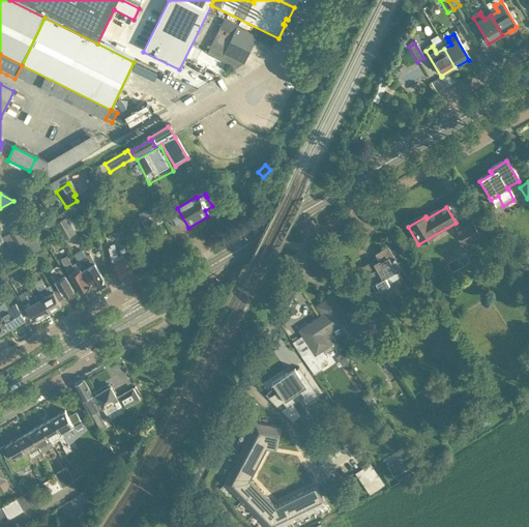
[(154,209),(138,216),(141,223),(157,215),(154,209)]
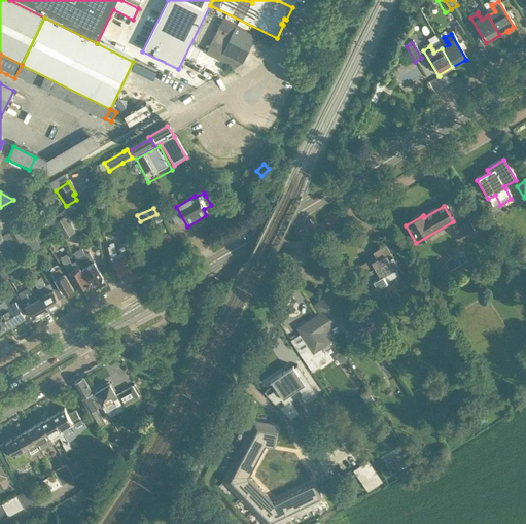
[(161,222),(156,214),(140,221),(144,231),(161,222)]
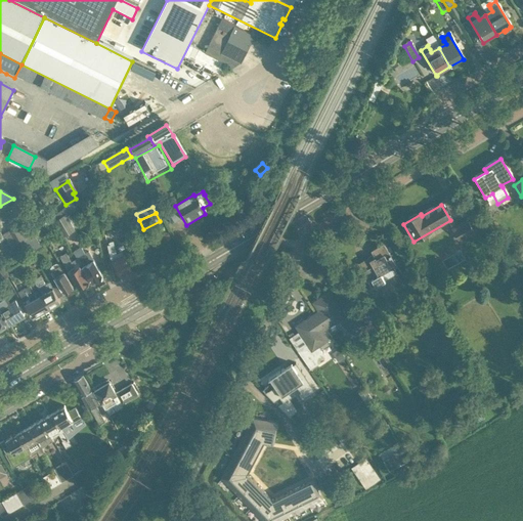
[(64,217),(53,224),(62,240),(74,233),(64,217)]
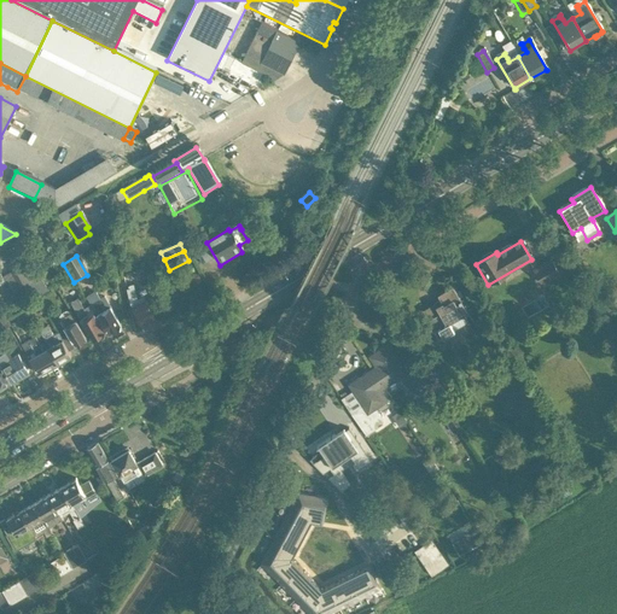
[(16,264),(25,282),(36,299),(47,293),(36,275),(31,279),(22,261),(16,264)]
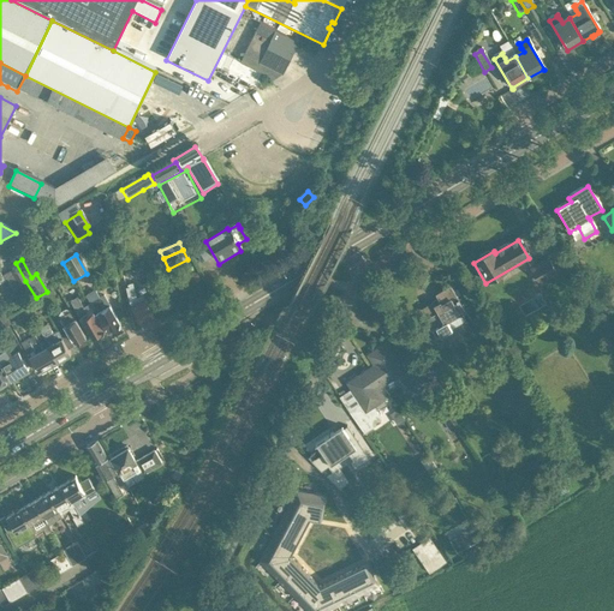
[(548,262),(531,271),(540,285),(556,275),(548,262)]
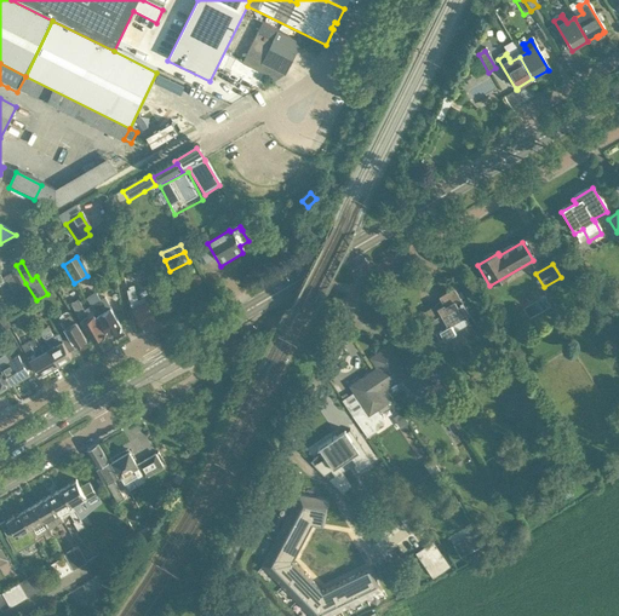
[(148,269),(132,277),(136,285),(152,276),(148,269)]
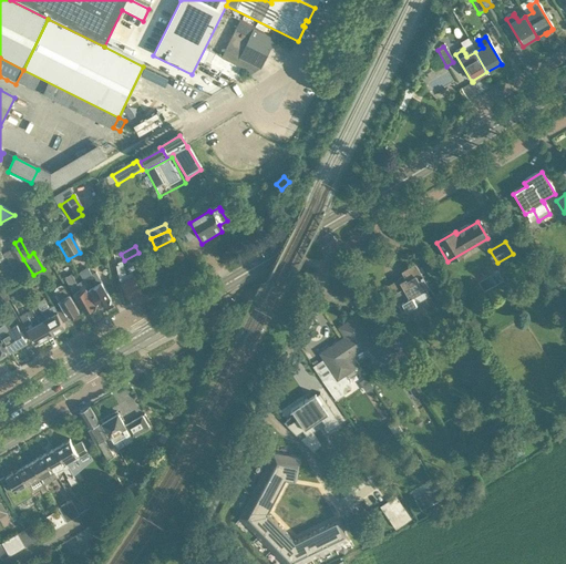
[(9,252),(1,256),(9,269),(16,266),(24,260),(17,247),(9,252)]
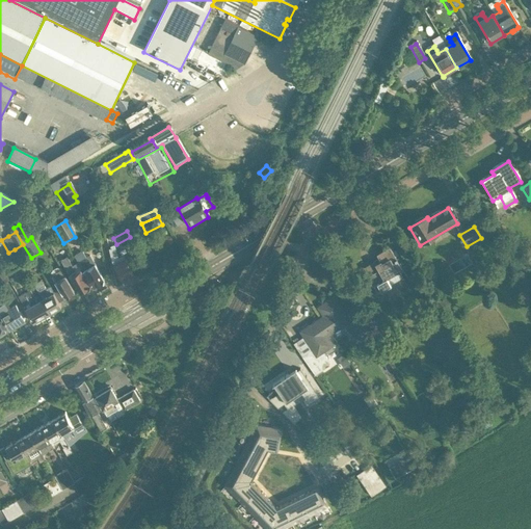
[(111,265),(123,283),(133,276),(128,268),(122,258),(116,260),(113,247),(110,247),(111,249),(108,250),(111,265)]
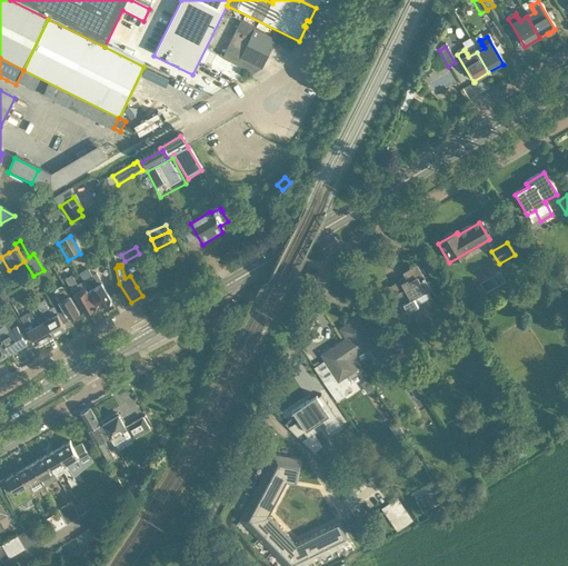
[(436,299),(416,266),(402,274),(405,279),(388,289),(394,297),(391,298),(398,309),(401,307),(406,315),(417,308),(412,300),(426,293),(447,327),(450,325),(456,321),(450,311),(457,308),(448,293),(436,299)]
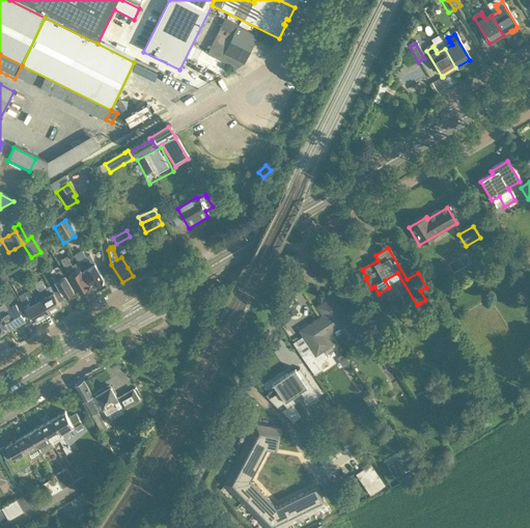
[(95,286),(104,282),(93,266),(89,268),(81,253),(75,257),(92,287),(94,285),(95,286)]
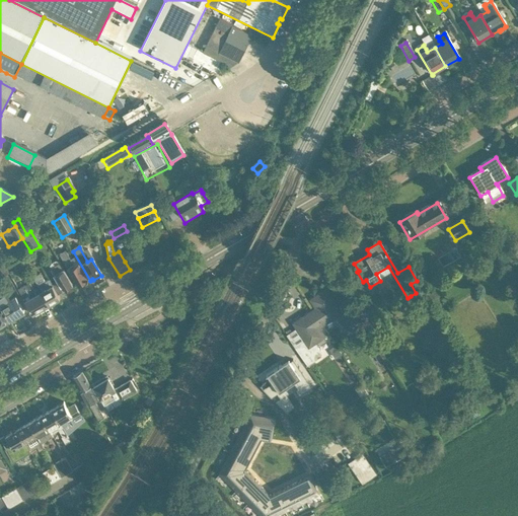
[(85,282),(87,281),(82,272),(77,266),(73,268),(64,253),(59,256),(77,287),(79,286),(80,286),(80,287),(81,287),(82,287),(83,287),(84,287),(84,286),(85,286),(85,285),(85,284),(85,283),(85,282)]
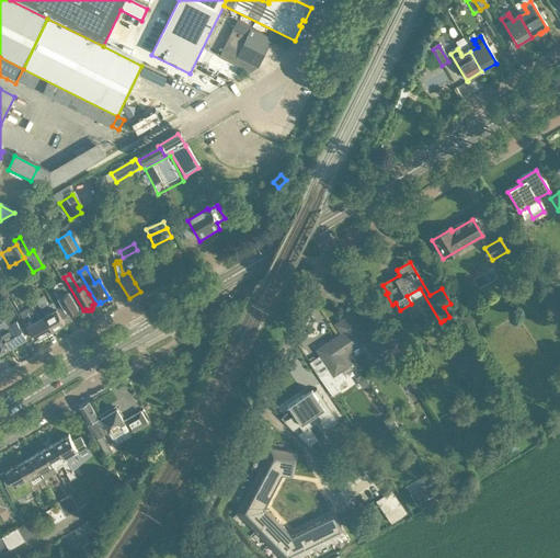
[(77,309),(78,309),(72,299),(68,294),(64,285),(58,285),(55,287),(54,291),(67,316),(72,312),(73,314),(77,311),(77,309)]
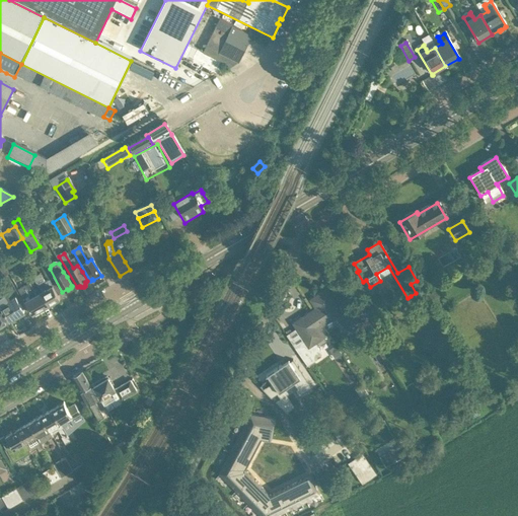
[(33,283),(40,294),(48,307),(59,300),(52,287),(49,282),(44,285),(39,276),(32,280),(33,283)]
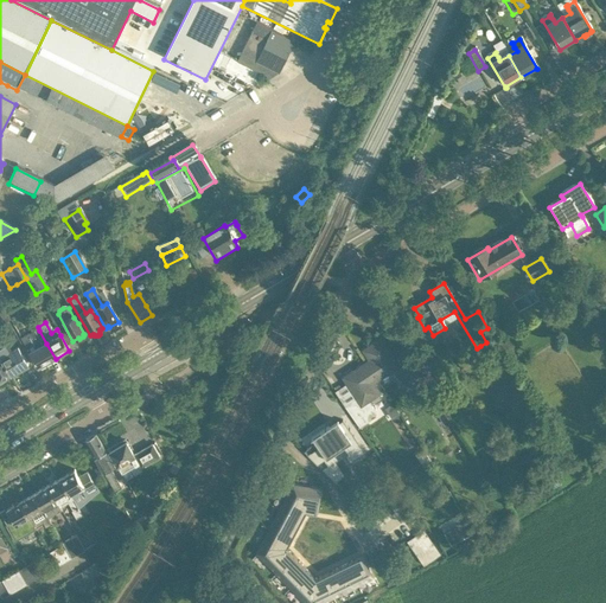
[(37,370),(56,359),(46,344),(42,346),(33,333),(20,340),(37,370)]
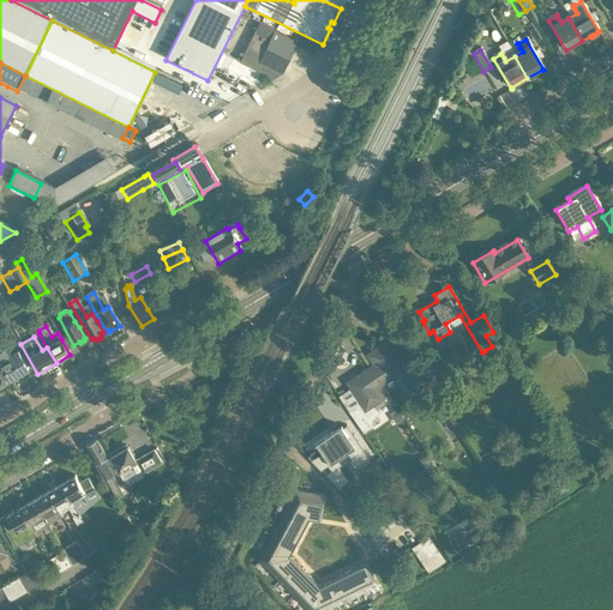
[(2,343),(0,344),(0,364),(10,381),(12,381),(13,382),(19,379),(18,376),(28,372),(18,354),(11,357),(2,343)]
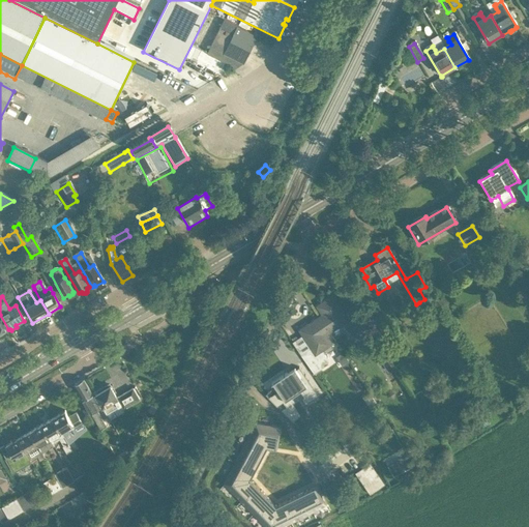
[(331,297),(316,309),(322,318),(319,320),(328,334),(341,326),(349,340),(368,328),(355,311),(345,317),(331,297)]
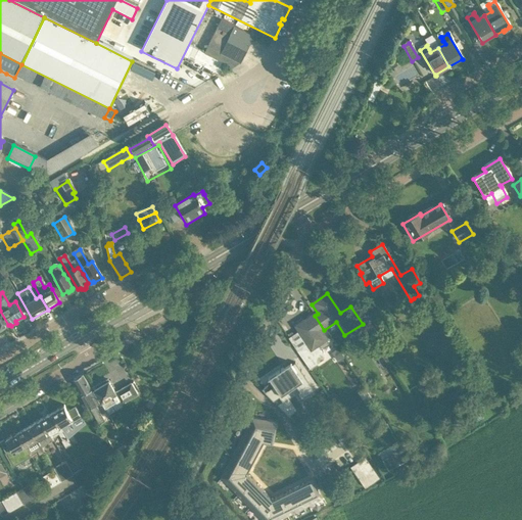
[(0,331),(1,331),(4,330),(5,328),(8,325),(0,311),(0,331)]
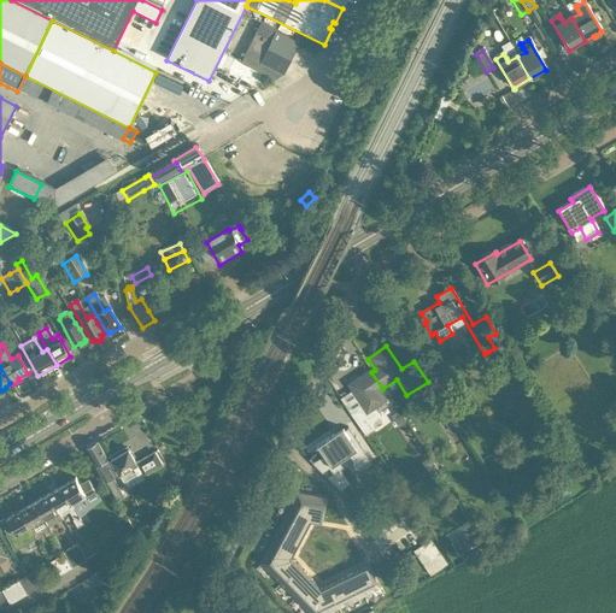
[(379,392),(382,389),(371,372),(358,382),(357,381),(347,387),(362,408),(350,416),(364,437),(383,425),(374,411),(386,402),(379,392)]
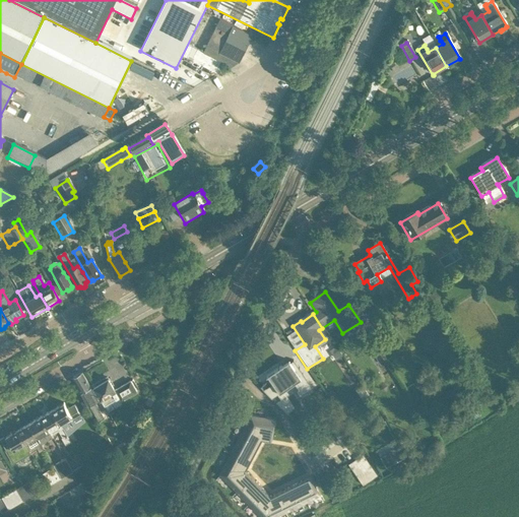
[(391,343),(389,334),(376,336),(378,348),(383,347),(383,348),(388,347),(387,344),(391,343)]
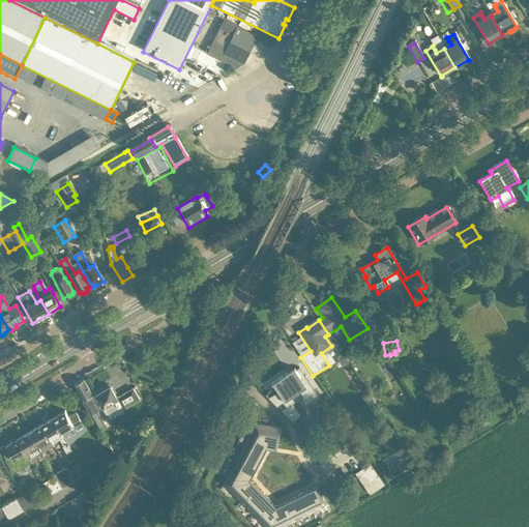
[(268,399),(267,400),(276,408),(282,404),(285,409),(280,412),(291,423),(292,422),(298,416),(291,406),(291,405),(288,407),(285,403),(286,402),(284,400),(289,397),(298,389),(307,404),(315,400),(318,398),(298,370),(295,372),(289,376),(290,378),(288,379),(286,377),(287,376),(286,375),(271,385),(271,386),(272,385),(277,392),(268,399)]
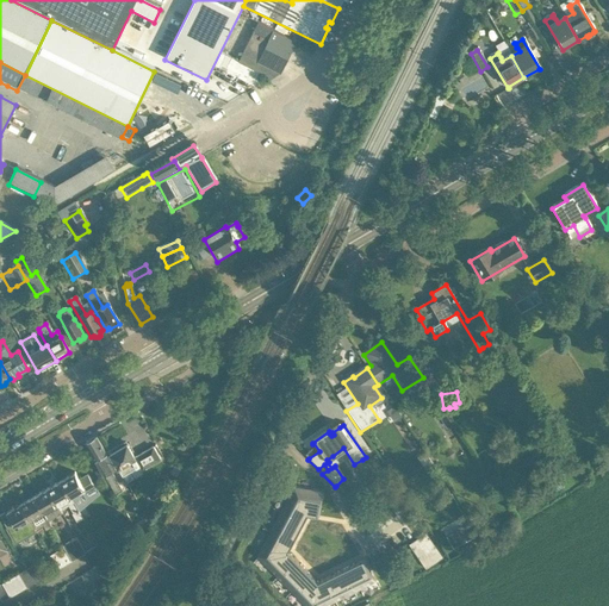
[(106,455),(95,438),(85,445),(115,497),(123,492),(111,473),(115,470),(106,455)]
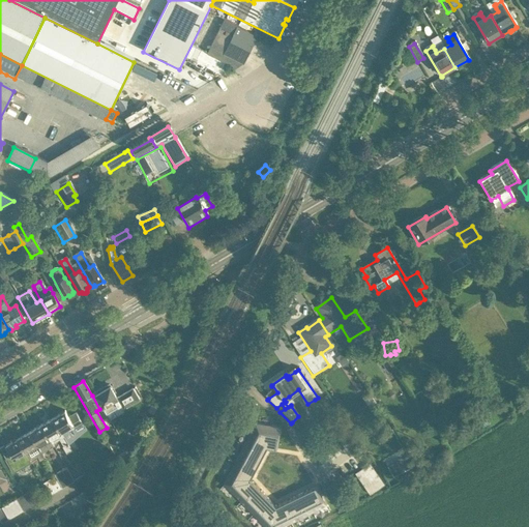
[(131,406),(129,404),(122,396),(116,400),(109,387),(104,390),(105,391),(100,393),(99,391),(93,394),(109,421),(124,413),(123,411),(131,406)]
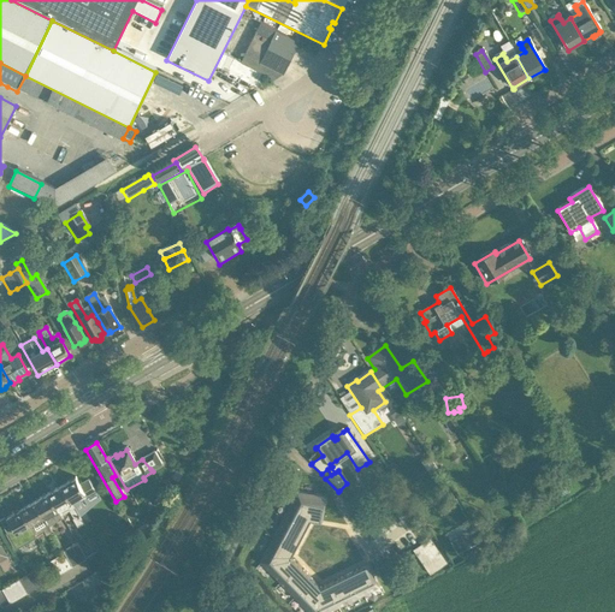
[(189,450),(183,459),(190,464),(196,453),(189,450)]
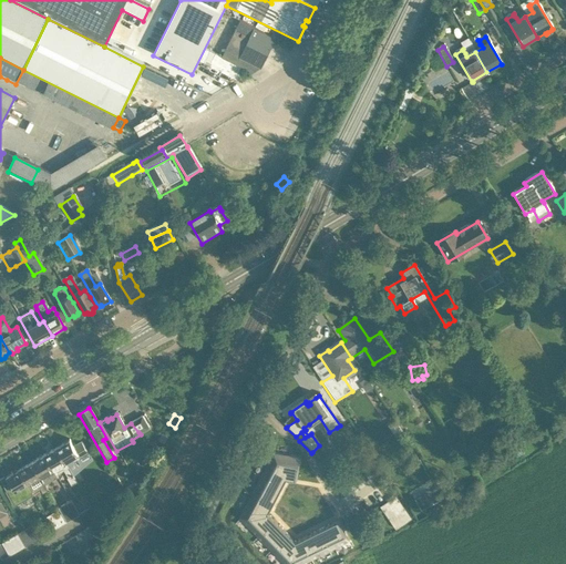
[(142,418),(131,423),(139,432),(146,428),(142,418)]
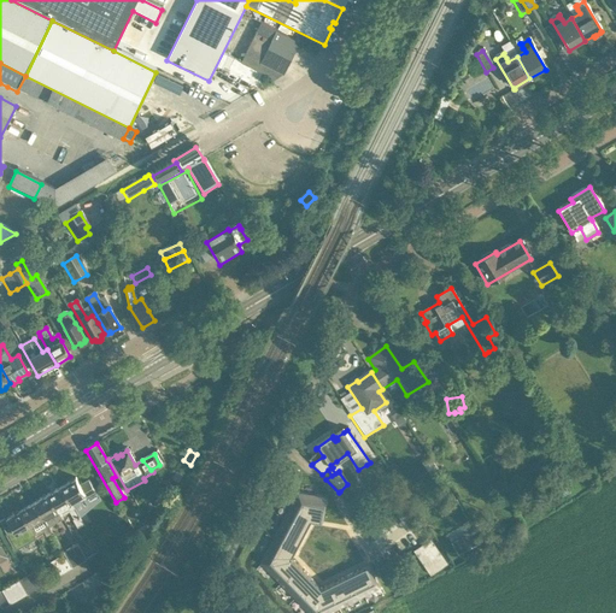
[(176,472),(171,481),(179,484),(183,477),(176,472)]
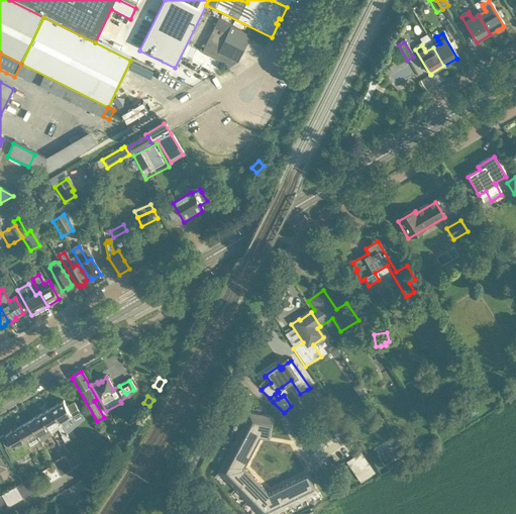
[(80,414),(74,404),(67,409),(63,402),(52,409),(60,422),(62,427),(67,434),(67,436),(72,432),(66,422),(80,414)]
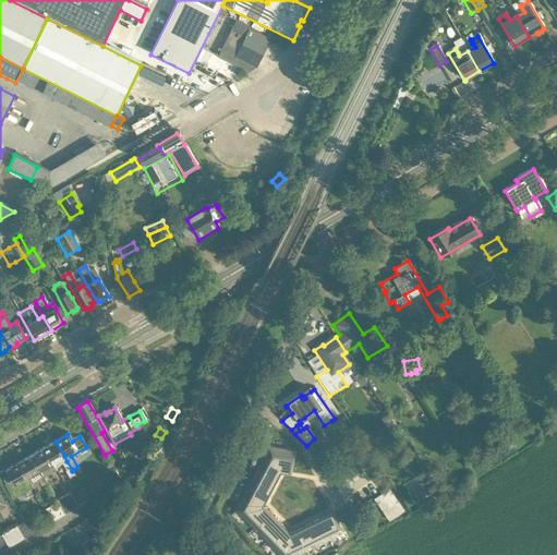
[(56,442),(43,449),(51,463),(55,470),(62,466),(67,472),(72,469),(67,461),(64,456),(56,442)]
